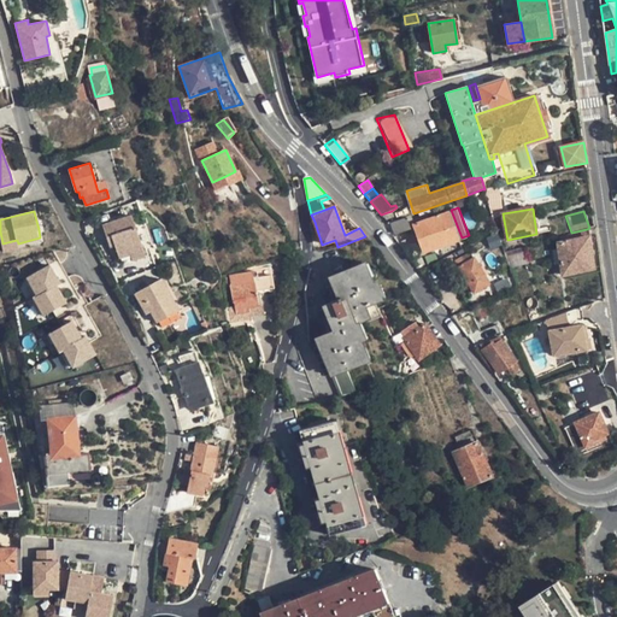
[(448,212),(413,224),(423,253),(458,240),(448,212)]
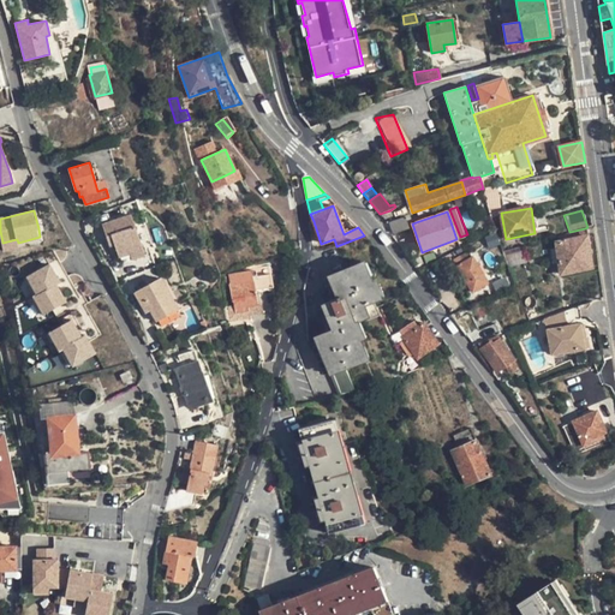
[(103,224),(108,237),(113,236),(117,244),(120,257),(129,254),(131,260),(143,255),(130,215),(103,224)]
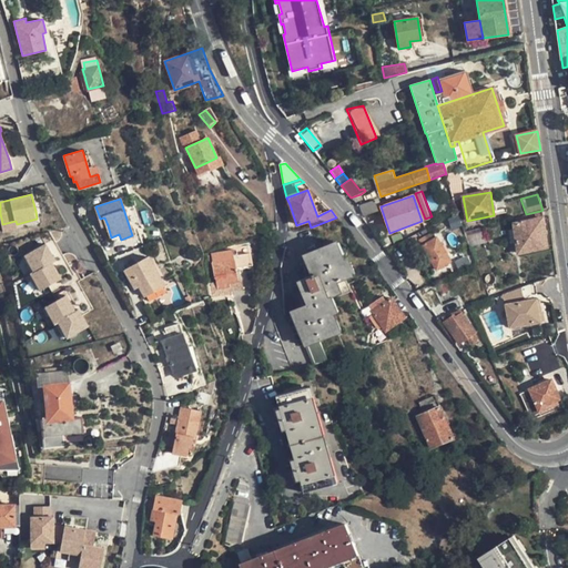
[(374,201),(359,205),(363,215),(377,211),(374,201)]
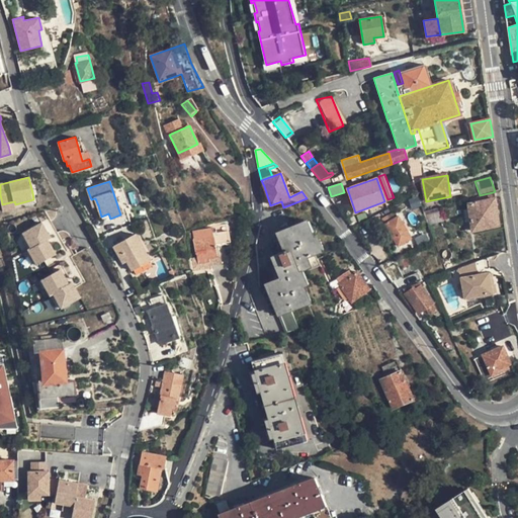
[(499,225),(495,191),(493,192),(480,195),(469,198),(473,230),(499,225)]
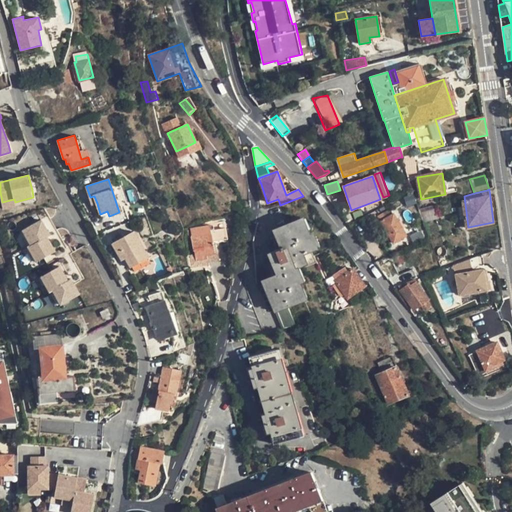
[(4,209),(16,206),(15,202),(14,199),(2,202),(4,209)]
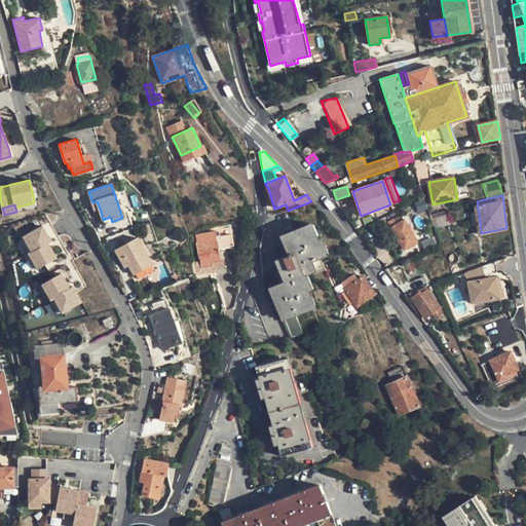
[(450,224),(447,210),(429,216),(435,228),(450,224)]
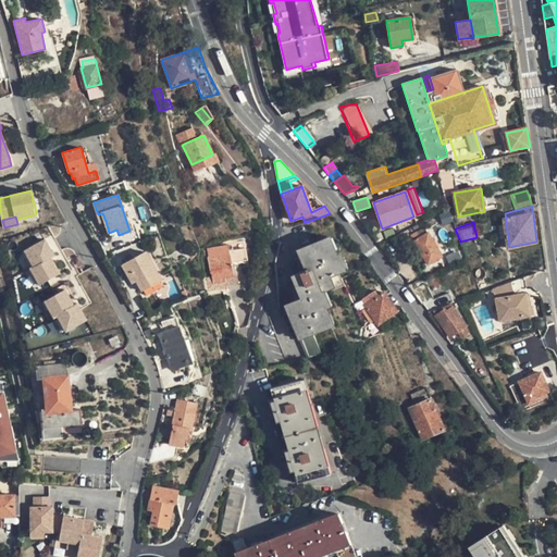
[(426,264),(441,257),(424,229),(410,236),(426,264)]
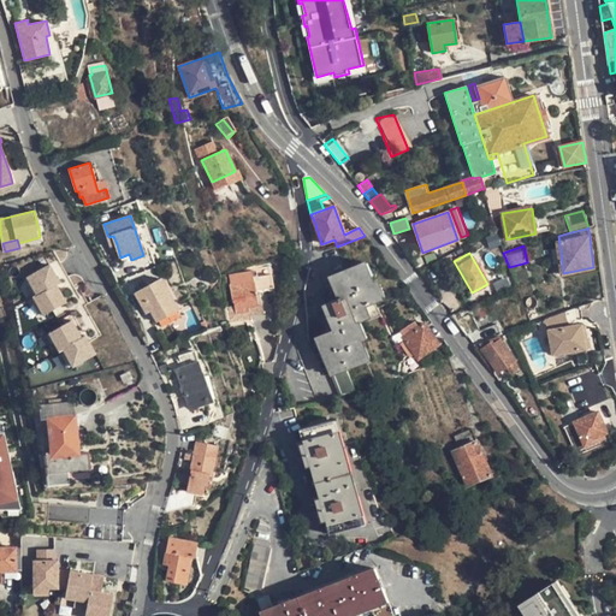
[(69,302),(53,262),(25,274),(42,314),(69,302)]
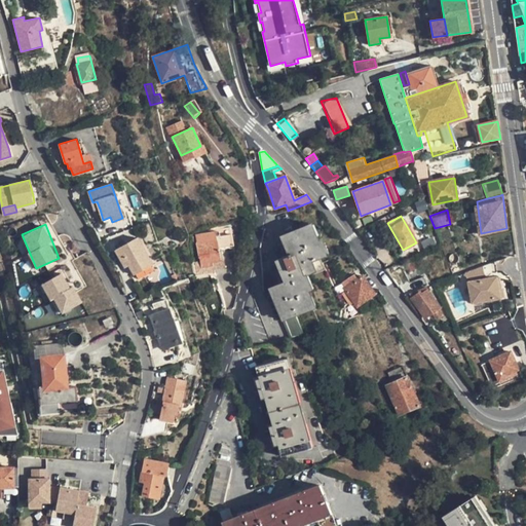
[(279,322),(287,339),(311,333),(322,330),(305,292),(308,290),(302,275),(311,272),(307,263),(325,256),(311,224),(282,236),(289,256),(276,261),(285,283),(268,289),(282,322),(279,322)]
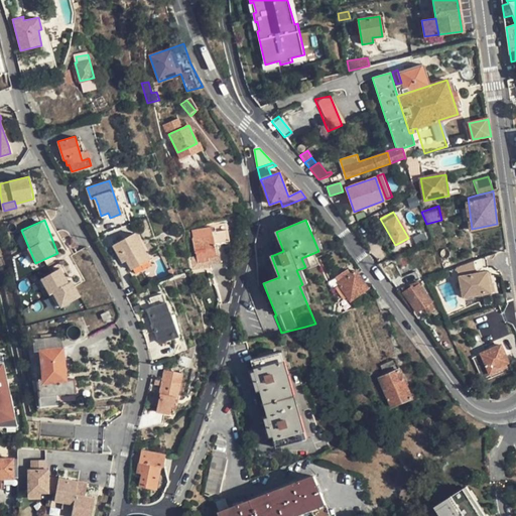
[(198,232),(198,238),(213,235),(213,234),(212,229),(198,232)]
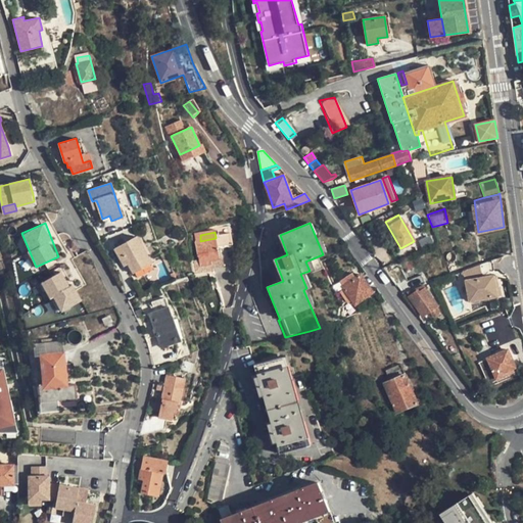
[(211,262),(219,259),(218,247),(232,244),(231,234),(216,237),(216,238),(200,241),(196,242),(200,267),(211,265),(211,262)]
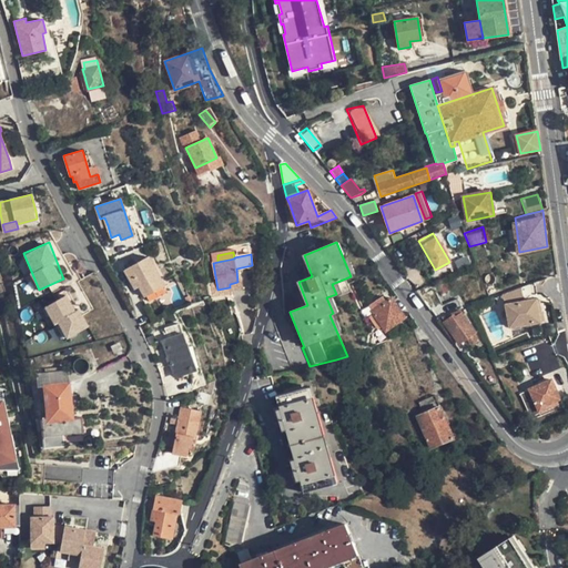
[(164,284),(150,257),(125,271),(134,288),(139,286),(144,295),(164,284)]
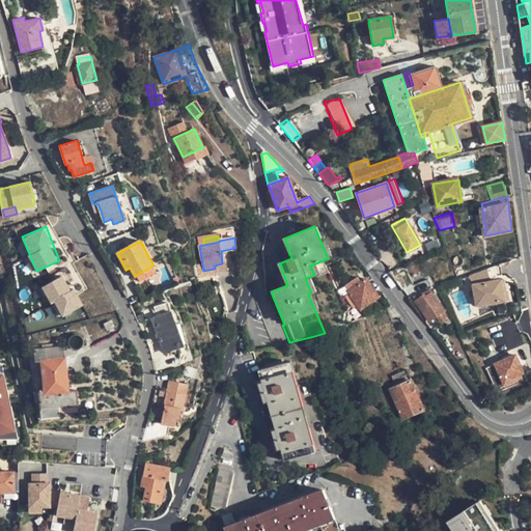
[(225,263),(222,263),(215,266),(215,269),(216,272),(226,270),(225,263)]
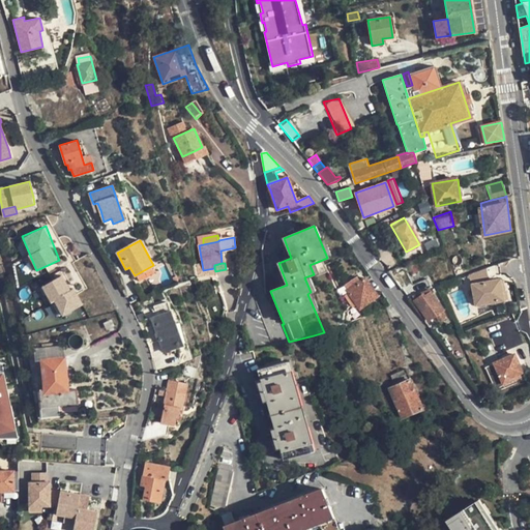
[(453,267),(458,278),(466,275),(464,266),(461,267),(461,265),(453,267)]
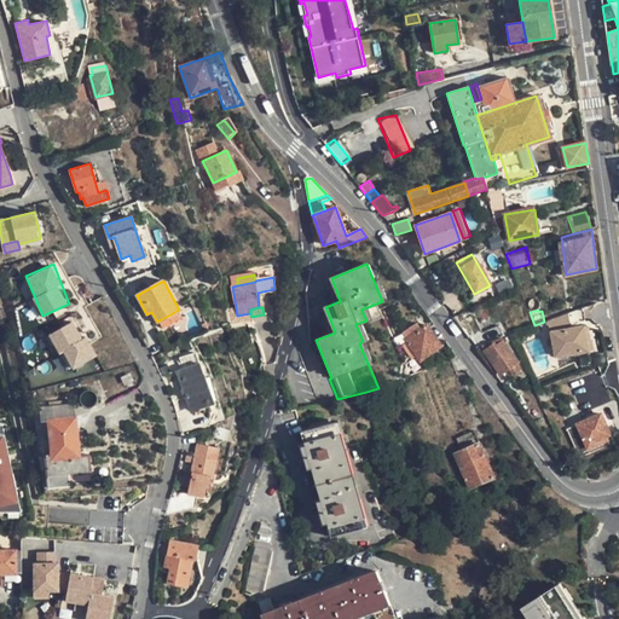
[(572,328),(570,313),(548,320),(551,333),(554,333),(556,347),(570,345),(571,352),(595,348),(594,337),(591,339),(589,325),(572,328)]
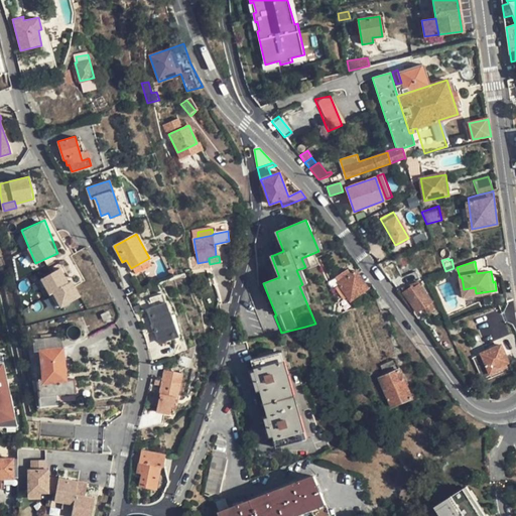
[(58,307),(82,296),(74,278),(70,280),(62,266),(43,275),(58,307)]
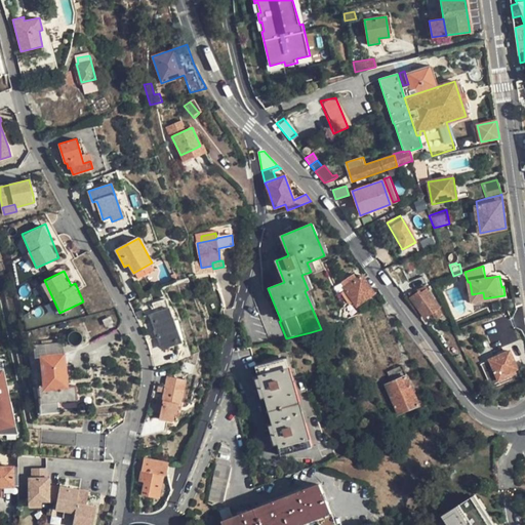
[(374,293),(373,290),(362,276),(358,279),(354,274),(340,283),(357,307),(374,293)]
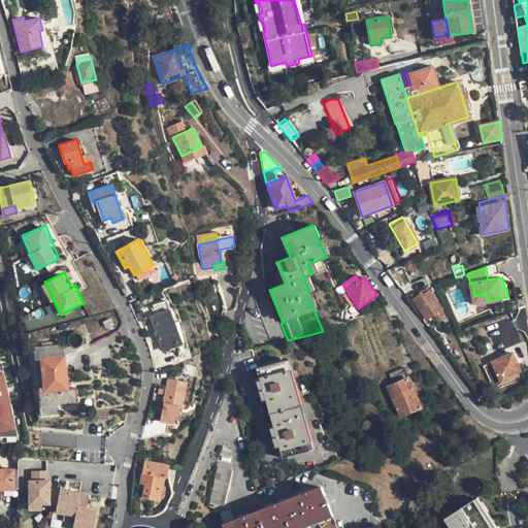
[(438,320),(444,316),(440,309),(442,308),(428,288),(411,295),(414,298),(411,299),(426,320),(434,314),(438,320)]
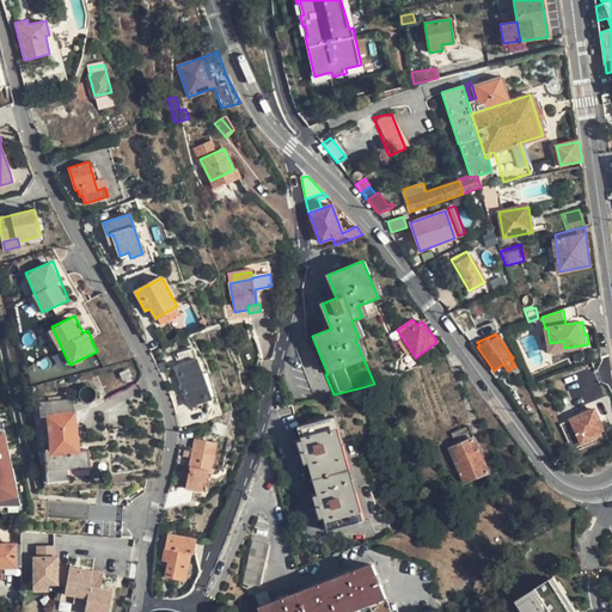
[(551,350),(564,348),(563,341),(550,343),(551,350)]
